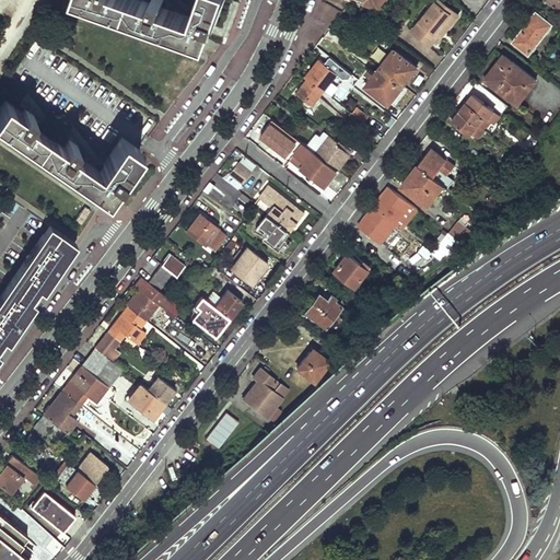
[(88,0),(207,43),(213,24),(214,26),(224,0),(199,0),(194,18),(163,7),(165,1),(171,3),(172,0),(152,0),(152,2),(144,0),(88,0)]
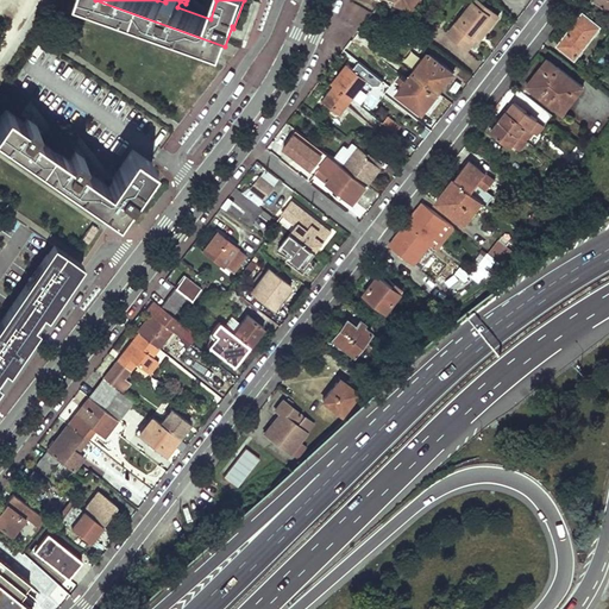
[(372,0),(394,0),(397,1),(396,5),(407,8),(406,13),(418,17),(422,0),(370,0),(374,1),(372,0)]
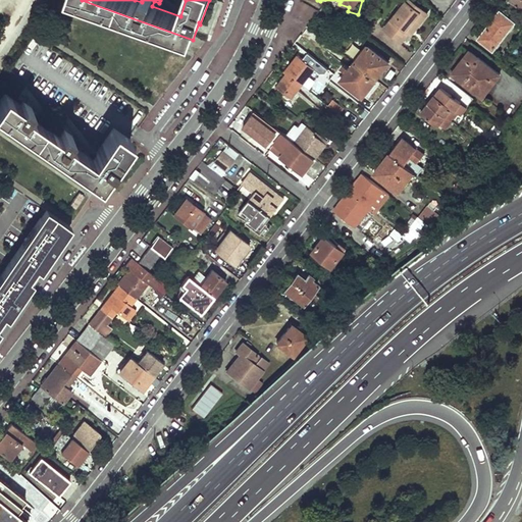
[(427,14),(410,0),(408,0),(384,29),(402,42),(410,32),(413,34),(427,14)]
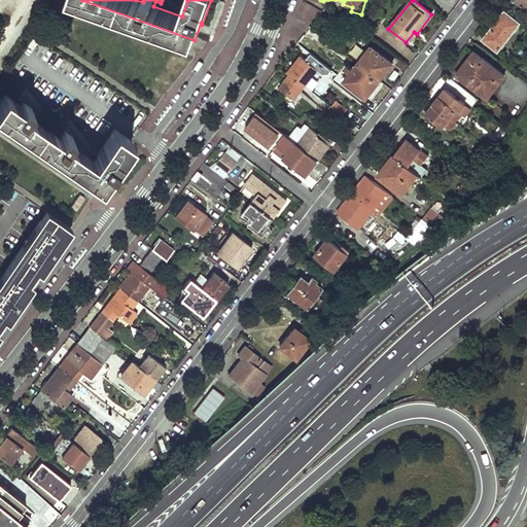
[(526,0),(516,0),(526,8),(526,0)]
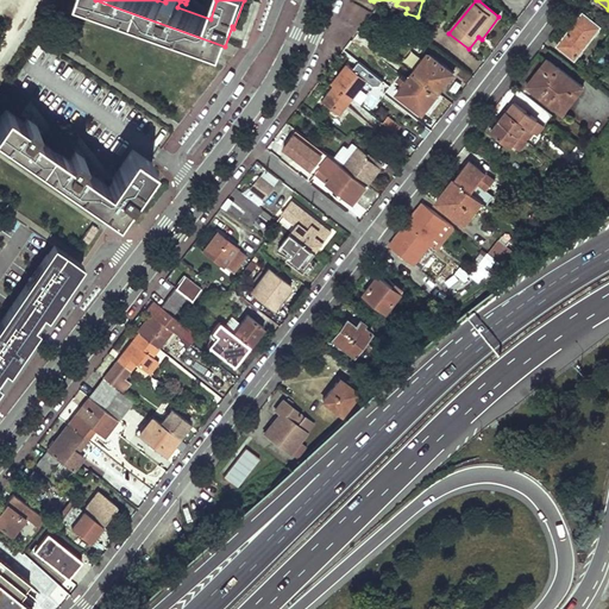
[(559,45),(577,58),(602,26),(584,13),(559,45)]
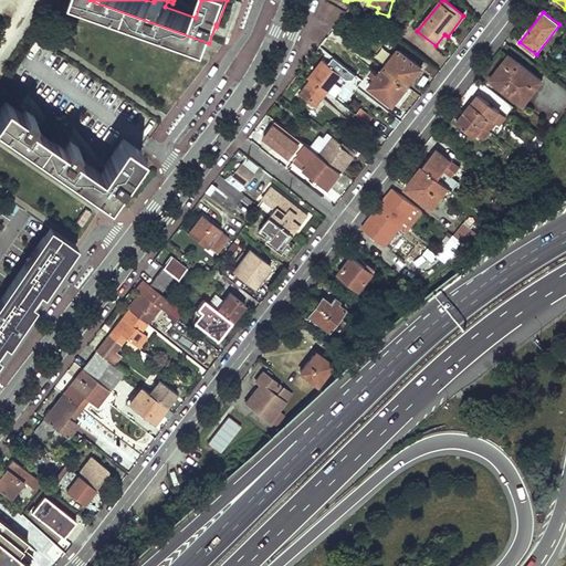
[(409,24),(397,16),(389,31),(399,39),(409,24)]
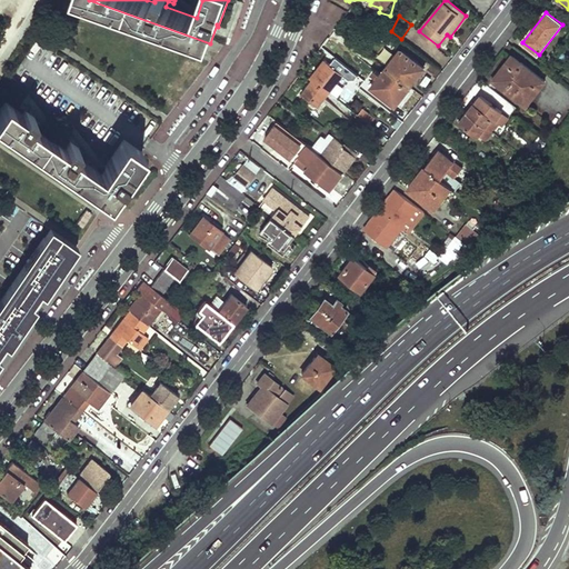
[(380,33),(398,48),(403,41),(401,39),(391,31),(386,27),(380,33)]
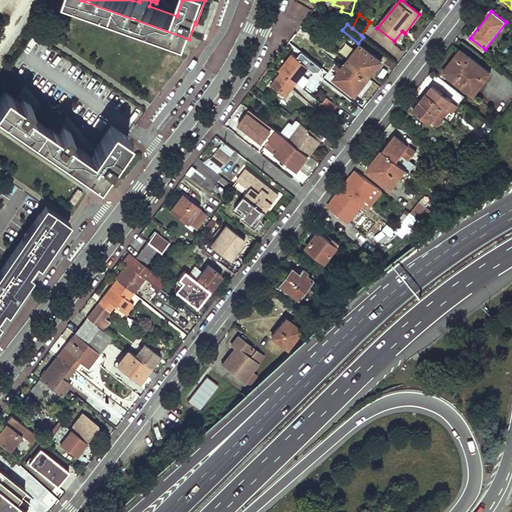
[(349,62),(369,78),(382,62),(362,45),(349,62)]
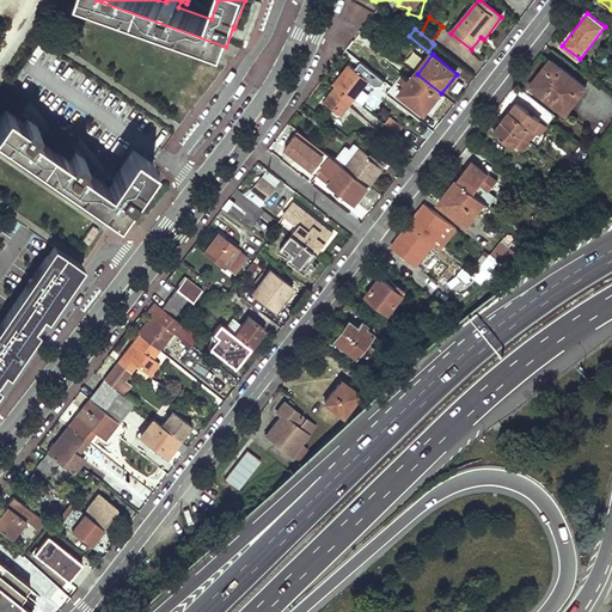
[(532,86),(568,114),(588,87),(552,60),(532,86)]
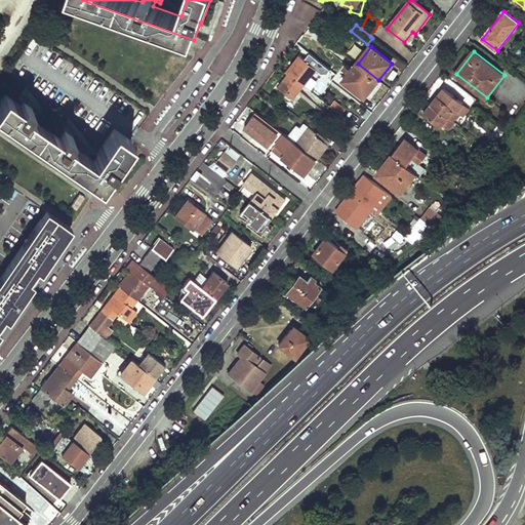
[(290,75),(305,86),(318,70),(300,56),(288,74),(290,75)]
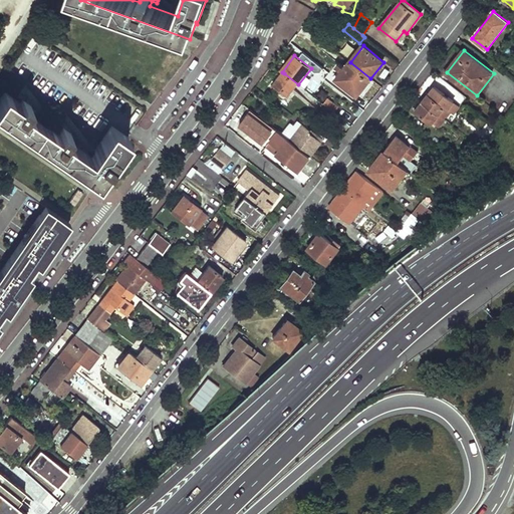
[(337,77),(358,94),(370,78),(350,62),(337,77)]
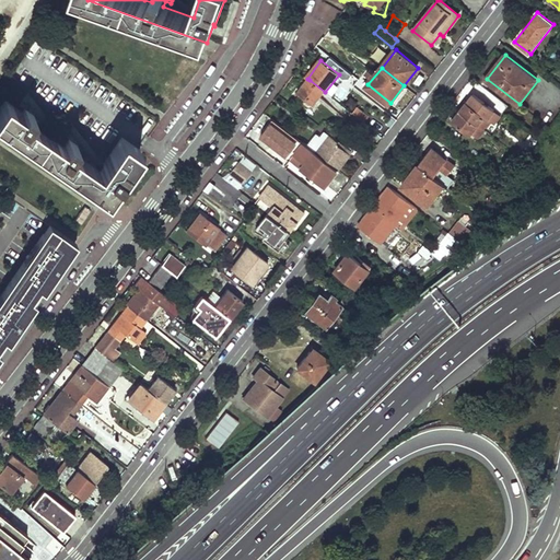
[(299,92),(315,105),(325,92),(310,80),(299,92)]
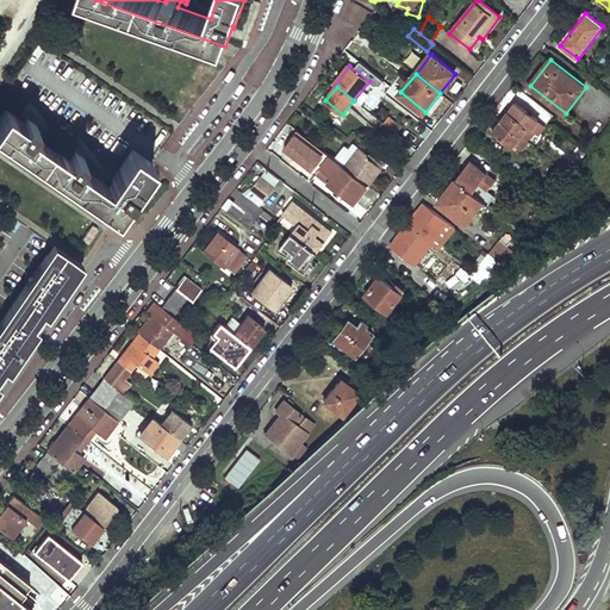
[(540,120),(517,103),(502,120),(529,142),(537,132),(533,129),(540,120)]
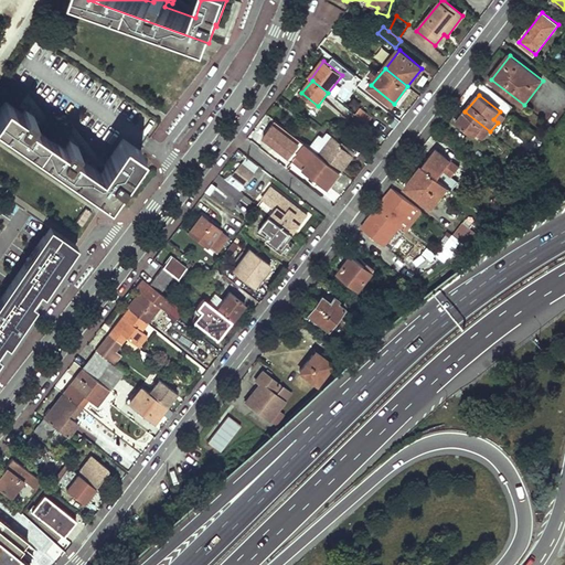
[(64,147),(30,123),(34,116),(25,109),(23,113),(6,100),(0,108),(0,125),(88,188),(100,172),(74,155),(78,149),(82,152),(91,144),(70,132),(65,139),(67,141),(64,147)]
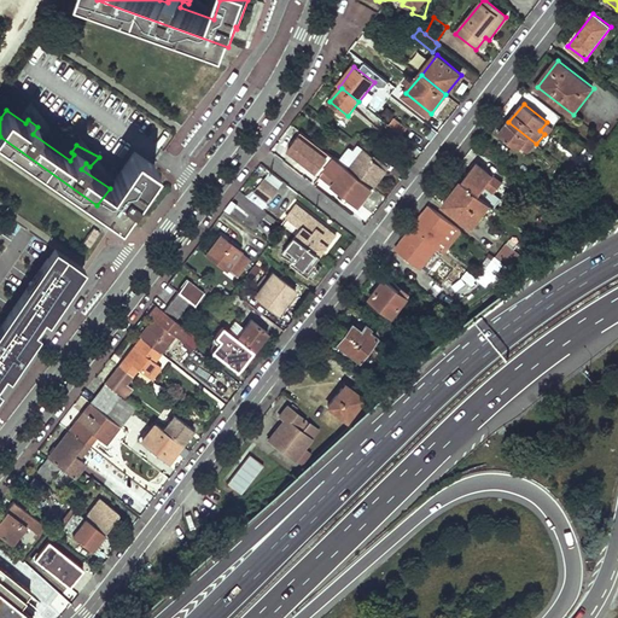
[(389,124),(403,135),(408,128),(395,118),(389,124)]
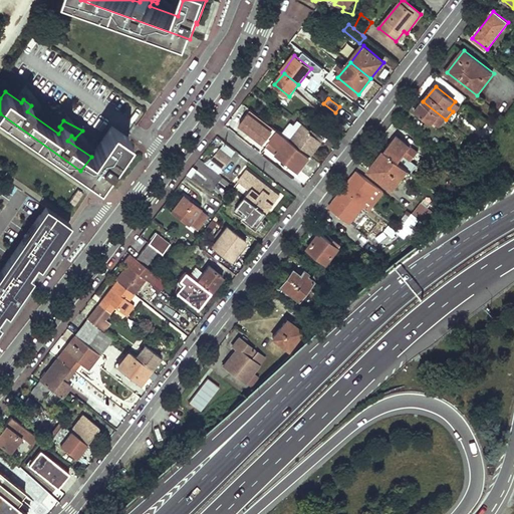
[(440,126),(446,119),(423,101),(417,109),(432,122),(435,121),(440,126)]
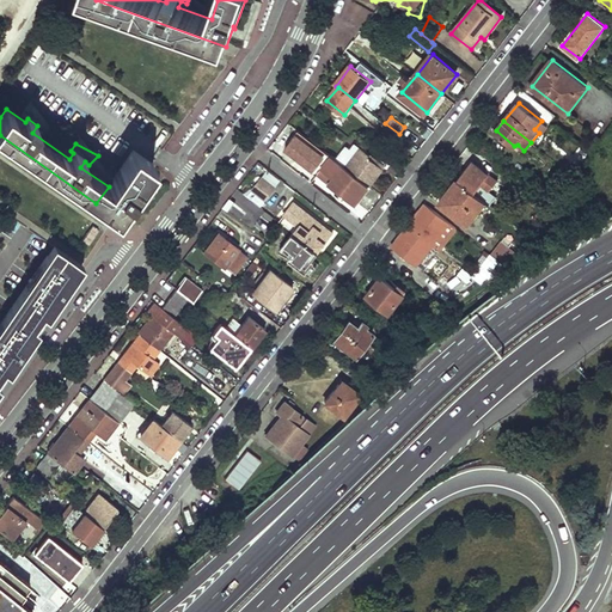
[(356,203),(369,187),(347,169),(323,148),(322,148),(308,165),(319,173),(324,169),(335,177),(330,183),(356,203)]
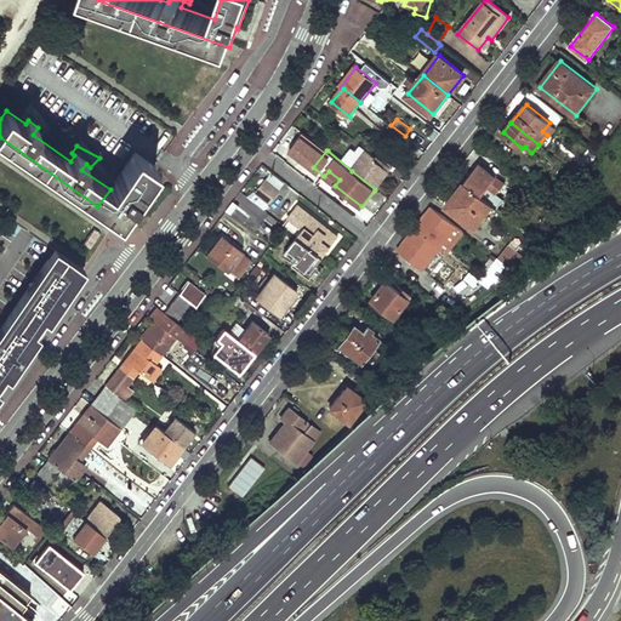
[(352,171),(375,189),(389,171),(375,159),(376,158),(368,151),(352,171)]
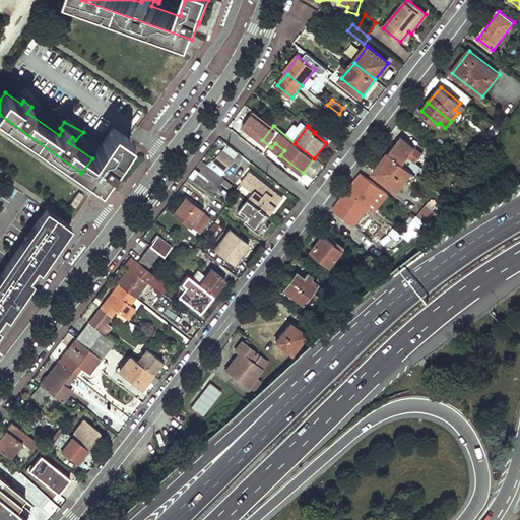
[(130,140),(114,128),(92,158),(108,170),(130,140)]
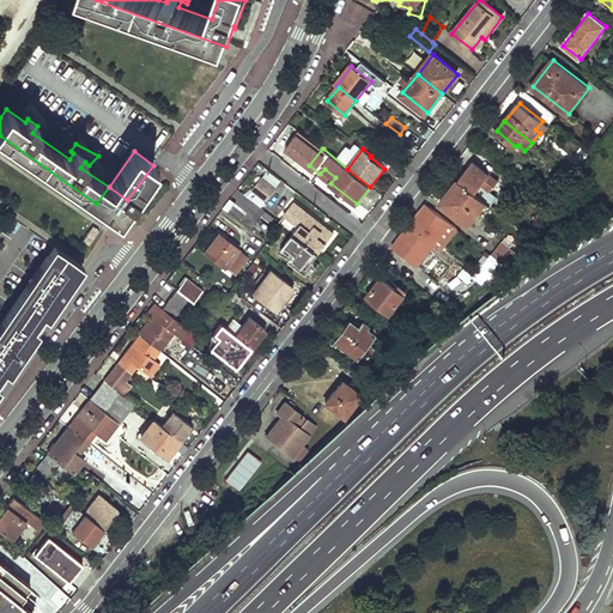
[(371,156),(370,157),(384,169),(386,167),(371,156)]
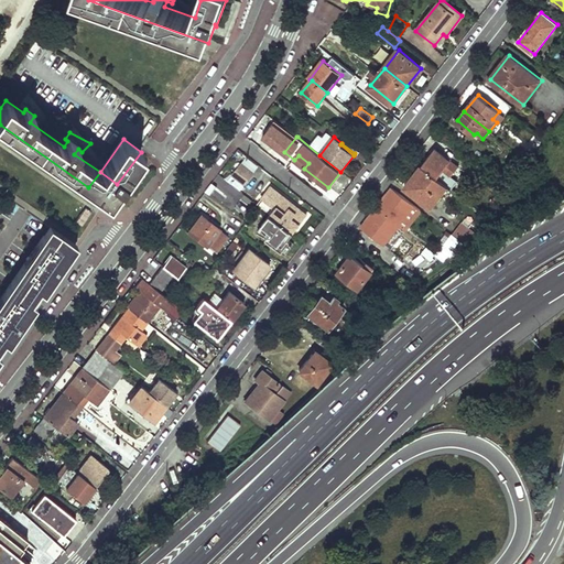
[(422,166),(437,177),(448,186),(451,184),(440,175),(444,170),(453,176),(459,169),(435,149),(422,166)]
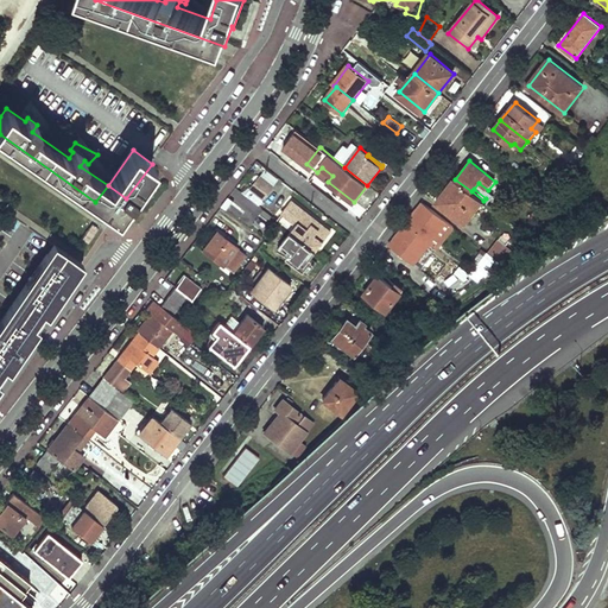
[(575,171),(565,164),(562,169),(571,176),(575,171)]
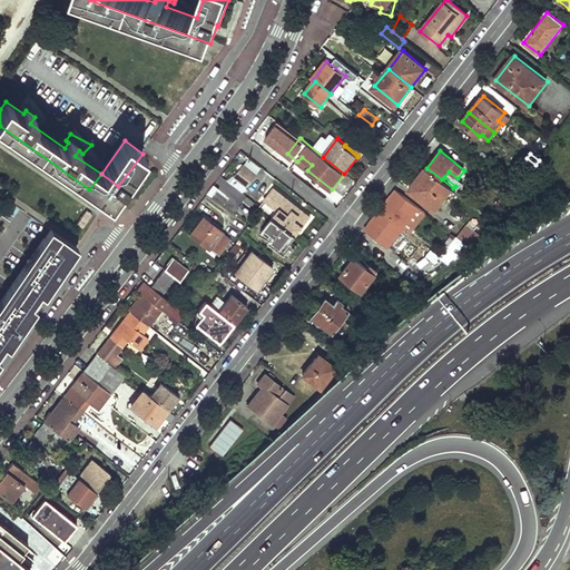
[(297,161),(307,170),(312,165),(302,157),(297,161)]
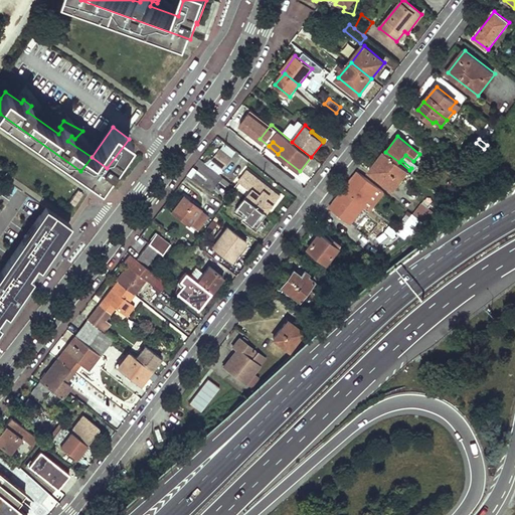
[(224,168),(232,159),(220,150),(212,159),(224,168)]
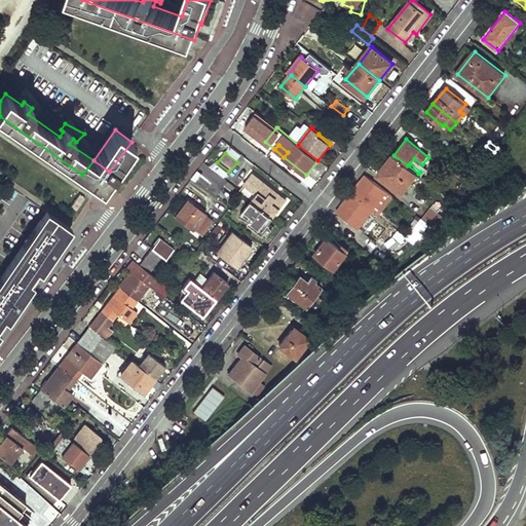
[(378,174),(403,193),(418,174),(408,165),(393,155),(378,174)]
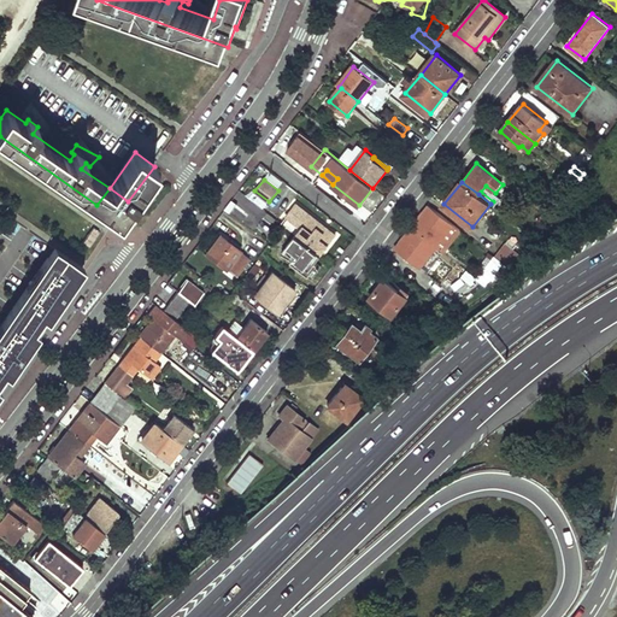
[(128,201),(110,188),(97,205),(116,217),(128,201)]
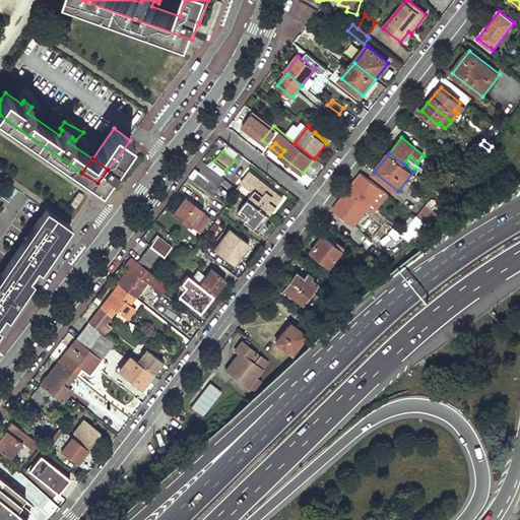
[(469,175),(457,165),(452,172),(464,181),(469,175)]
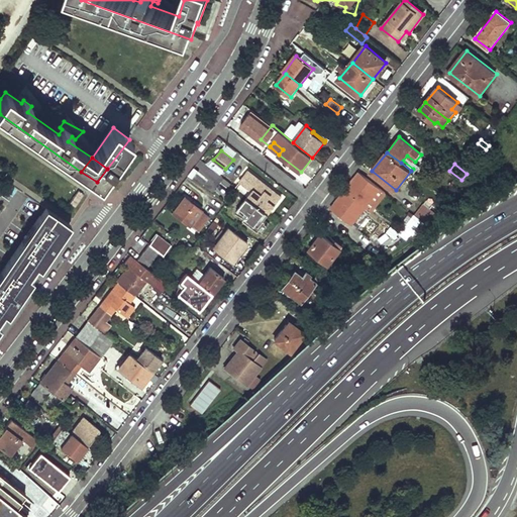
[(269,213),(270,214),(282,198),(274,192),(271,196),(266,192),(269,188),(247,172),(239,182),(252,191),(247,197),(269,213)]
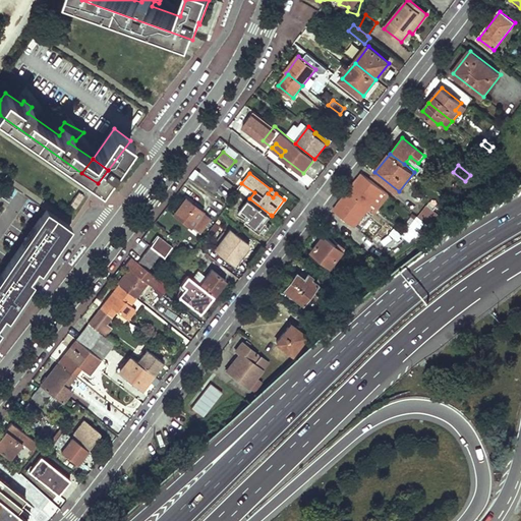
[(348,191),(369,209),(384,190),(363,173),(355,183),(348,191)]
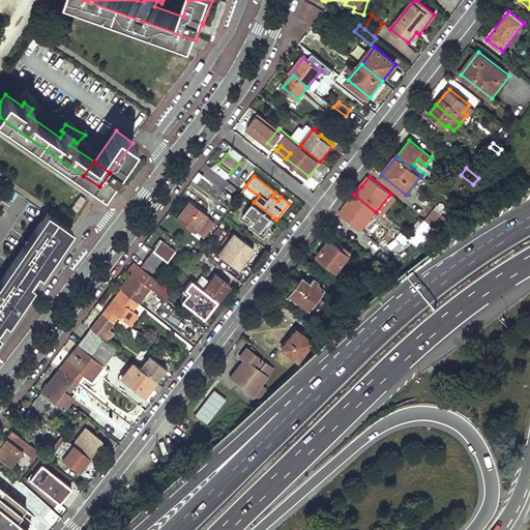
[(281,197),(275,193),(272,197),(277,201),(281,197)]
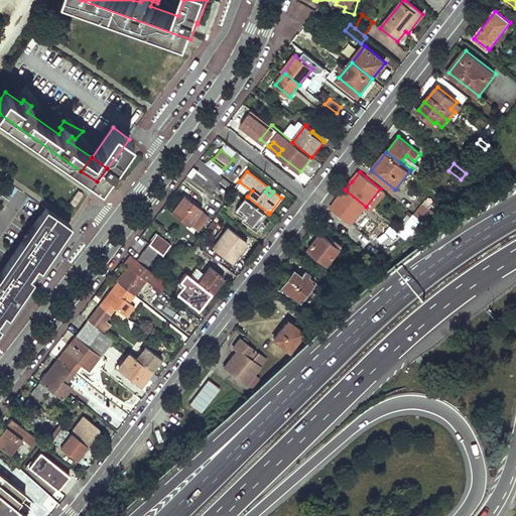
[(214,196),(227,206),(233,199),(220,188),(214,196)]
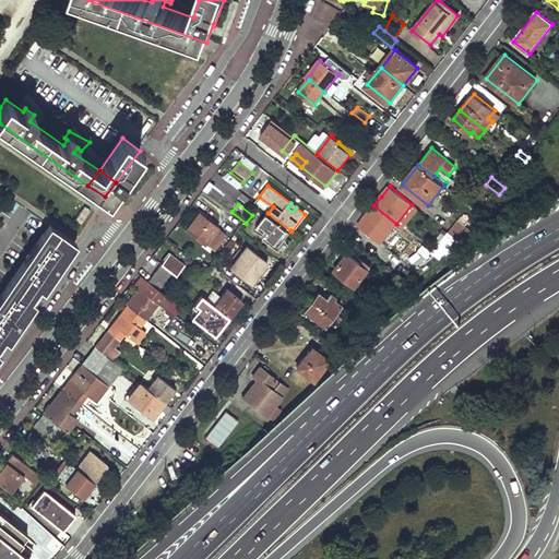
[(419,210),(412,204),(396,224),(403,229),(419,210)]
